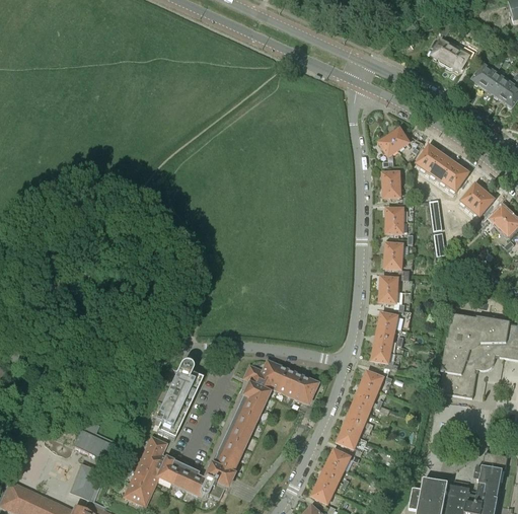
[(511,0),(508,1),(514,22),(517,20),(517,0),(511,0)]
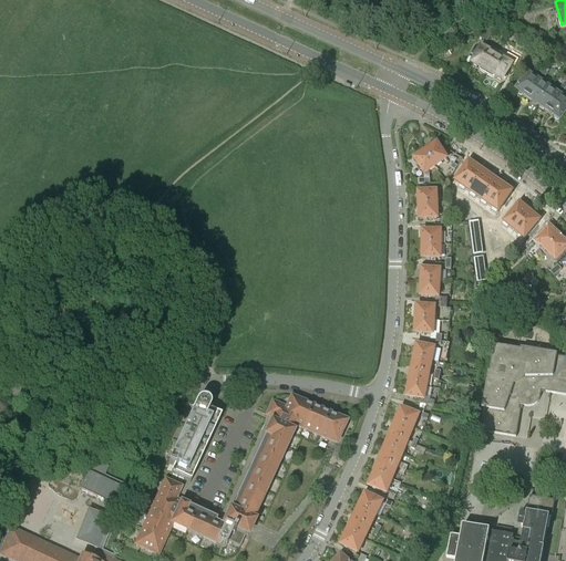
[(481,33),(487,37),(495,24),(489,20),(481,33)]
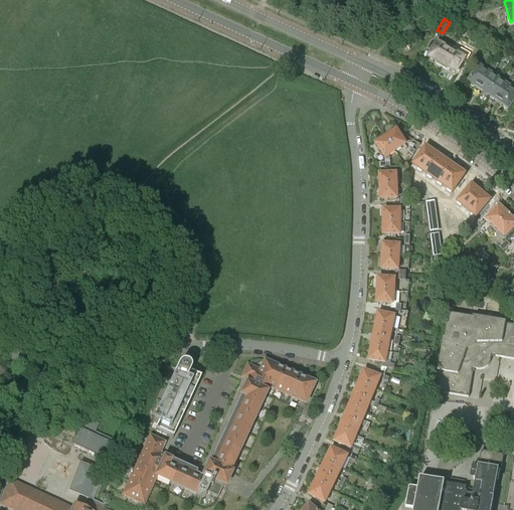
[(442,63),(455,42),(442,34),(440,38),(439,38),(429,53),(436,57),(437,60),(442,63)]
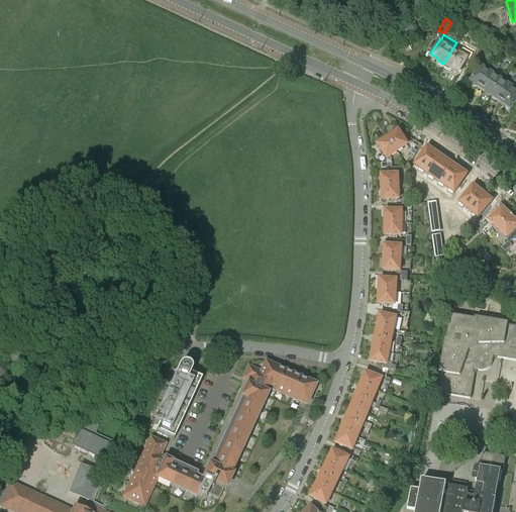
[(456,42),(443,64),(449,67),(452,66),(459,70),(468,55),(470,57),(474,50),(465,44),(462,45),(456,42)]
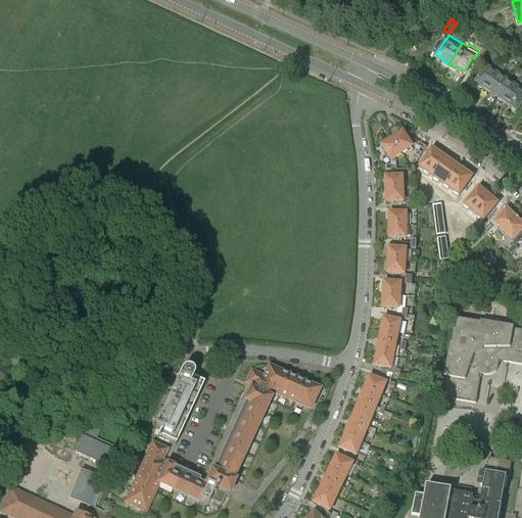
[(487,86),(497,69),(487,63),(477,79),(477,80),(478,82),(480,84),(482,83),(487,86)]
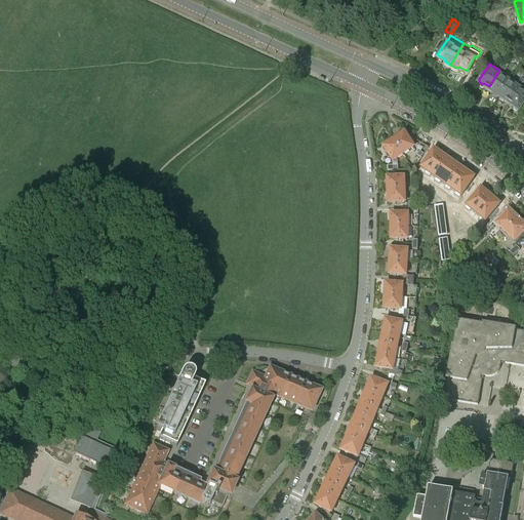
[(510,77),(499,70),(489,86),(493,89),(493,91),(496,93),(497,92),(499,93),(510,77)]
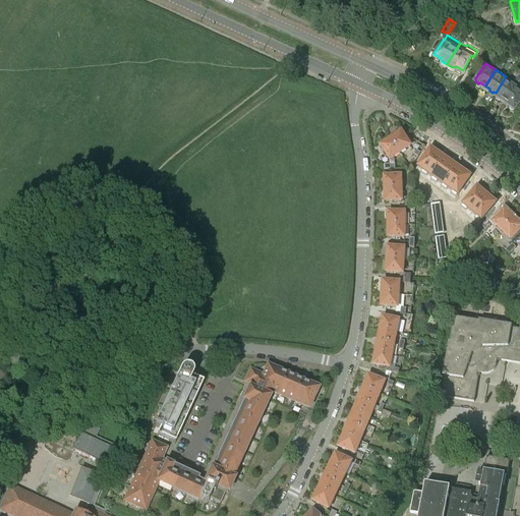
[(501,97),(505,100),(516,83),(506,76),(496,93),(496,95),(499,97),(501,97)]
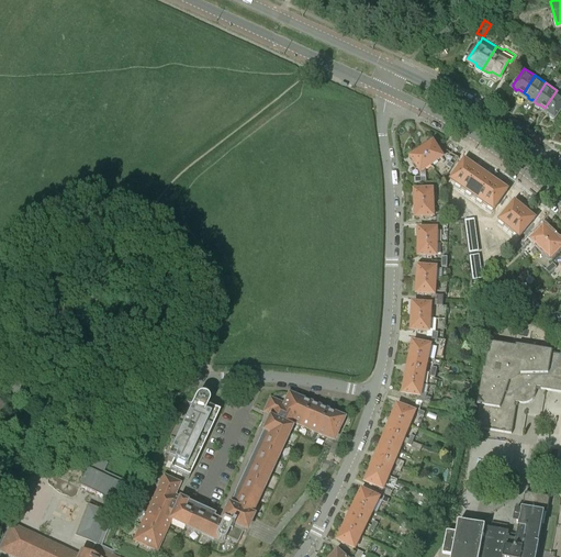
[(560,85),(557,90),(545,108),(550,111),(550,112),(552,114),(554,114),(556,115),(560,108),(560,85)]
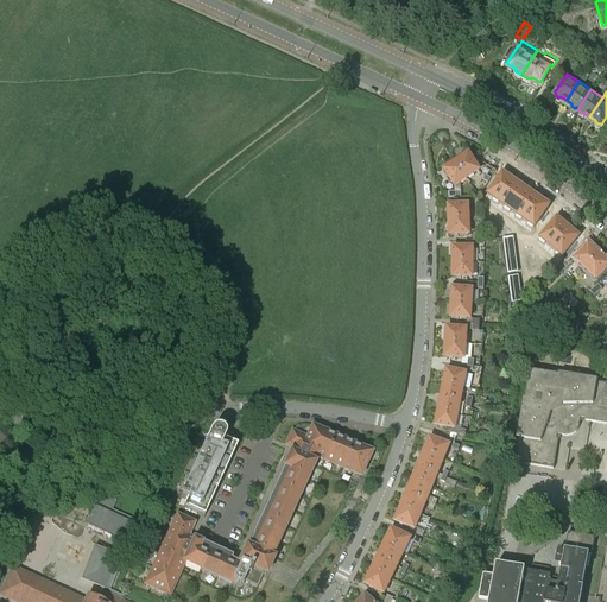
[(469,150),(457,157),(468,173),(480,165),(469,150)]
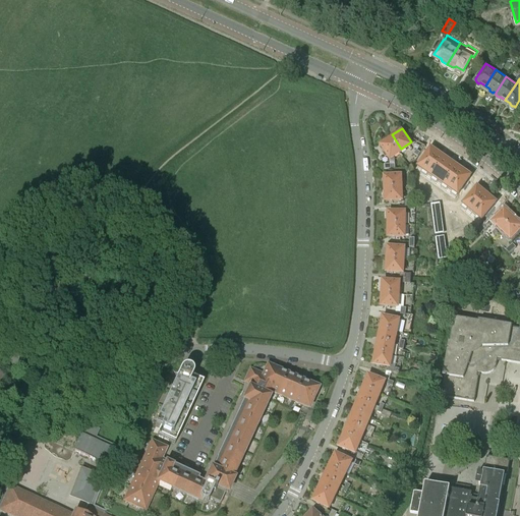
[(391,155),(401,149),(392,134),(382,141),(391,155)]
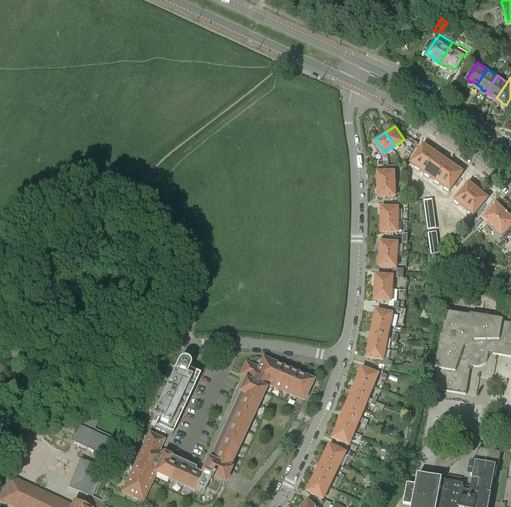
[(425,141),(412,158),(422,166),(433,152),(431,150),(433,147),(425,141)]
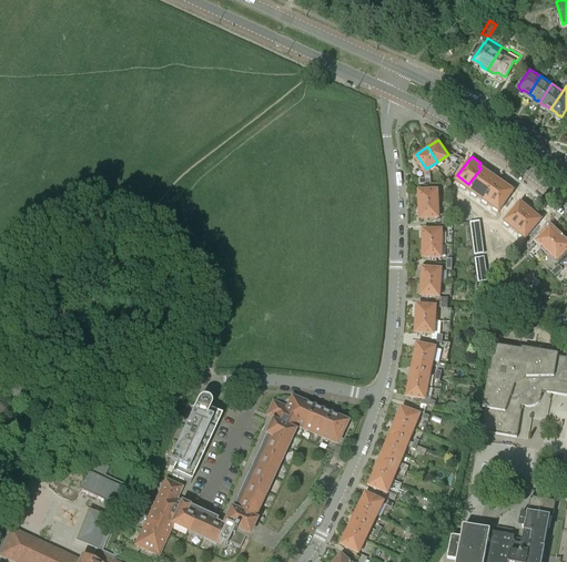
[(455,159),(448,167),(453,171),(454,170),(459,163),(459,162),(455,159)]
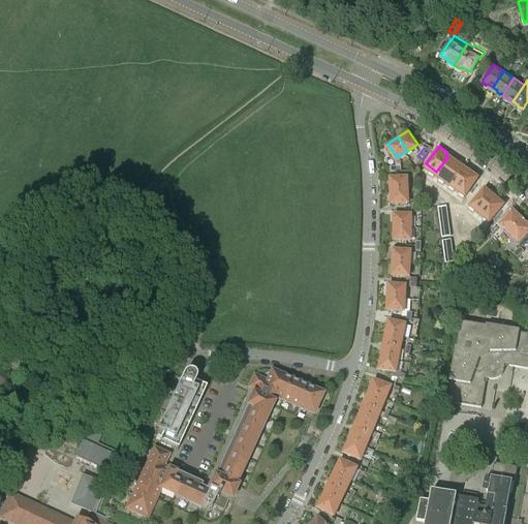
[(447,157),(436,172),(445,179),(460,160),(452,155),(449,158),(447,157)]
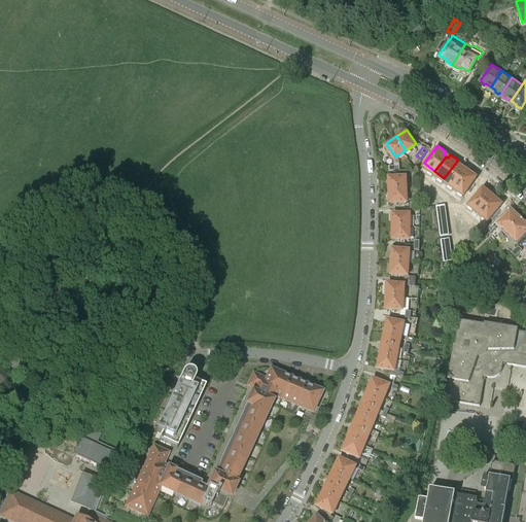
[(458,160),(444,178),(454,185),(464,171),(462,169),(465,166),(458,160)]
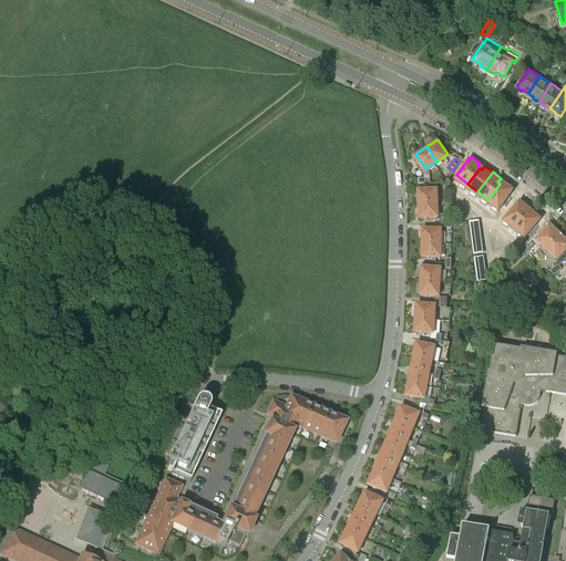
[(500,184),(489,199),(500,207),(514,188),(505,182),(502,185),(500,184)]
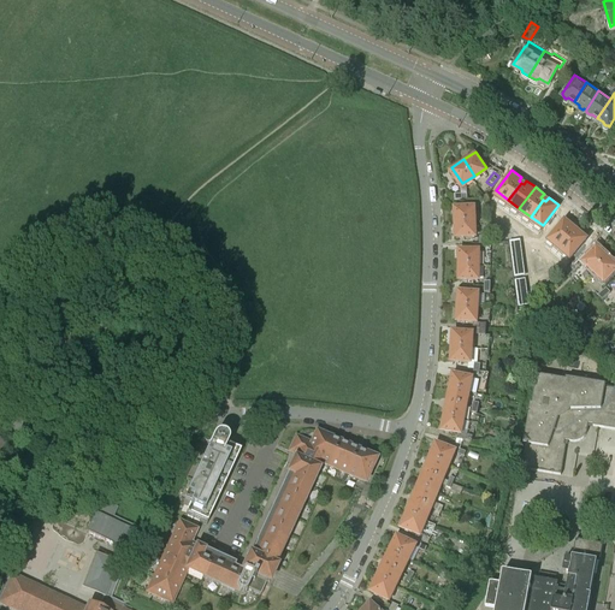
[(456,218),(475,218),(474,203),(455,203),(456,218)]
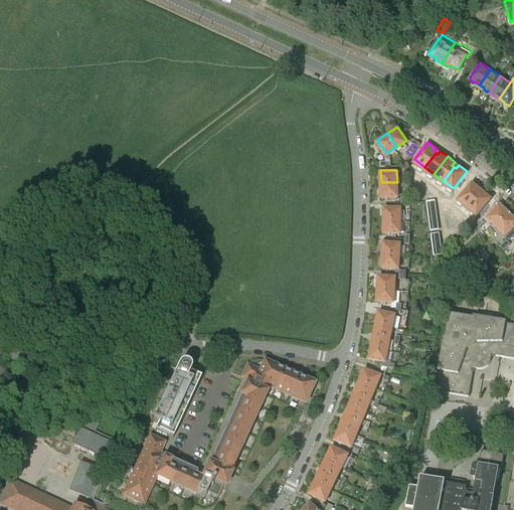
[(473,181),(459,198),(468,205),(479,192),(477,190),(480,187),(473,181)]
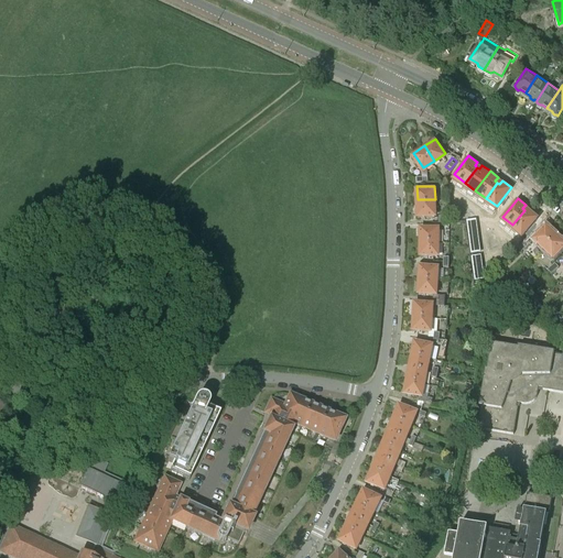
[(436,212),(435,199),(418,199),(418,212),(436,212)]
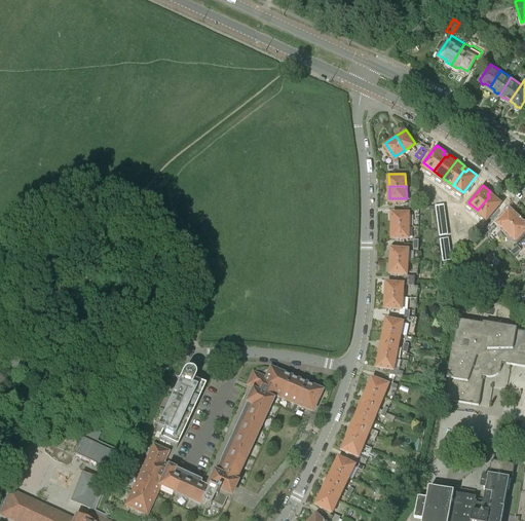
[(489,196),(478,210),(487,218),(501,200),(494,194),(491,198),(489,196)]
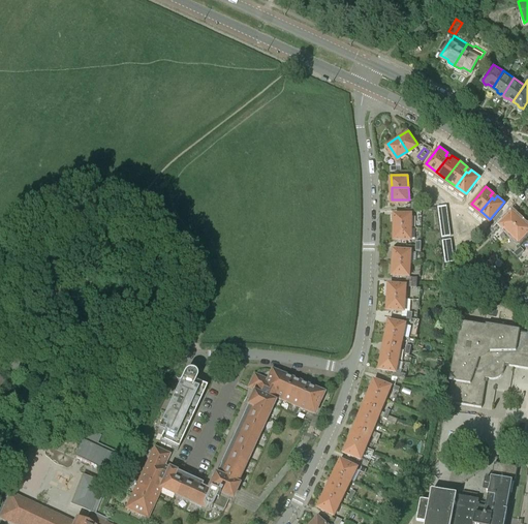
[(513,209),(504,218),(500,215),(494,222),(498,225),(501,221),(510,230),(522,218),(513,209)]
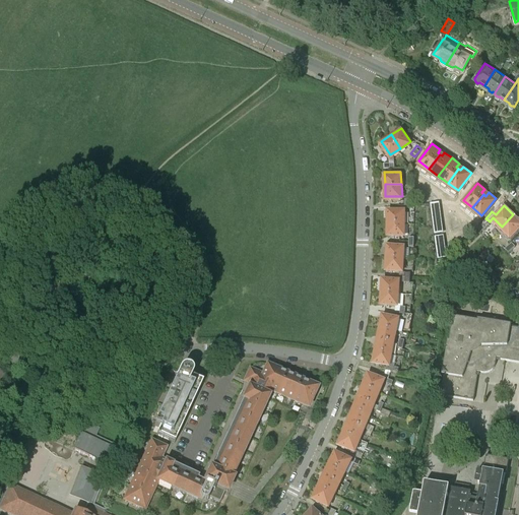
[(388,207),(388,219),(404,220),(404,208),(399,208),(388,207)]
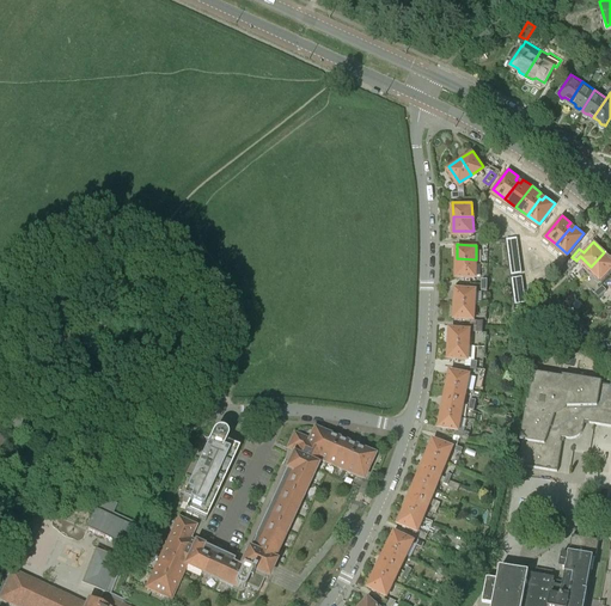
[(610,258),(604,252),(591,267),(602,276),(610,264),(610,258)]
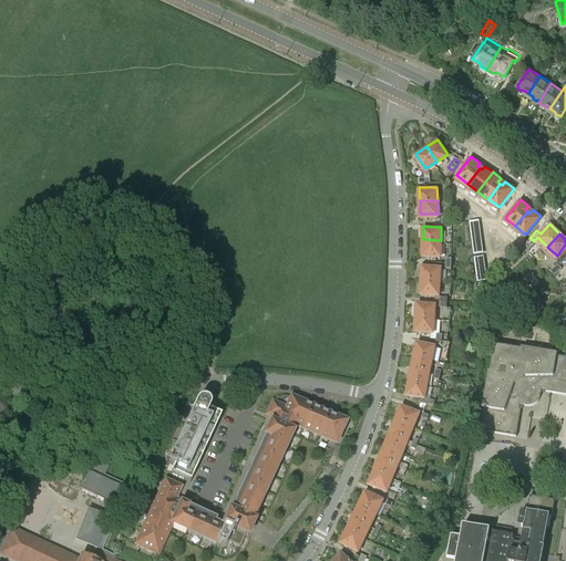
[(441,240),(423,239),(423,253),(441,253),(441,240)]
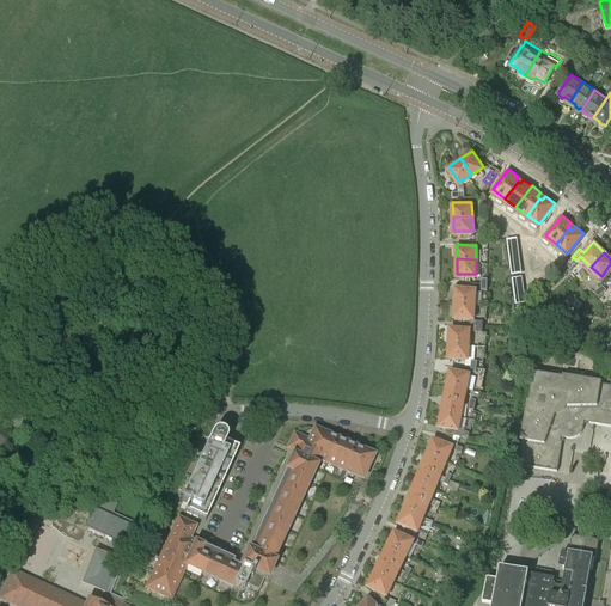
[(482,288),(476,288),(476,287),(457,286),(456,300),(475,301),(482,301),(482,288)]
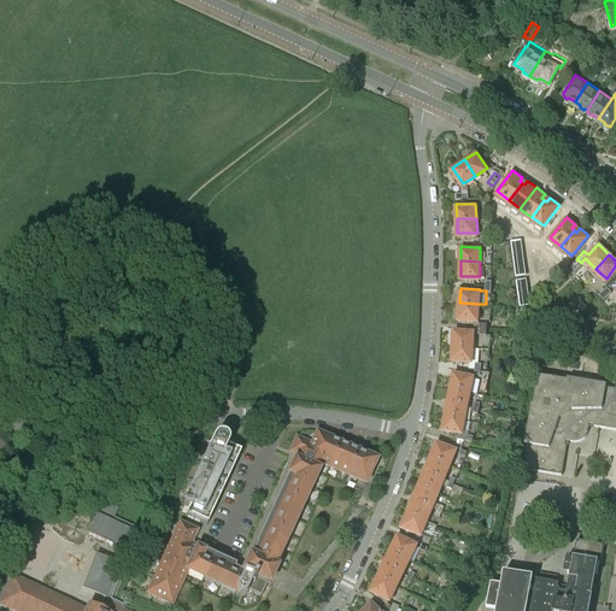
[(475,324),(481,324),(487,325),(488,319),(482,319),(482,318),(477,318),(479,304),(459,303),(458,317),(475,318),(475,324)]
